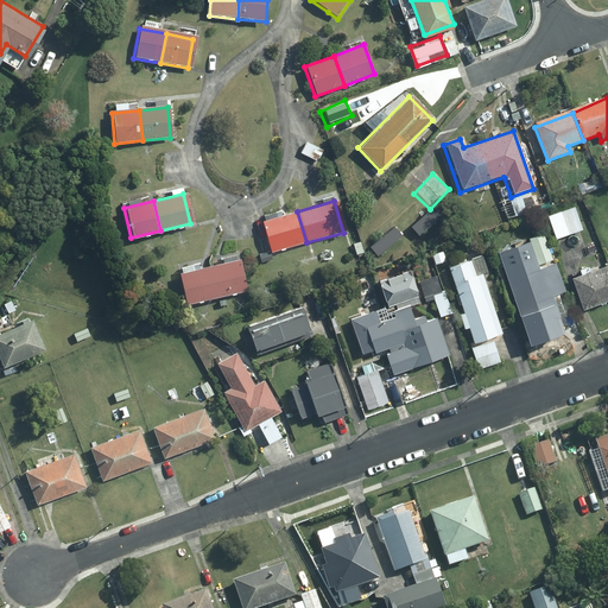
[(419,242),(405,208),(361,226),(375,260),(419,242)]
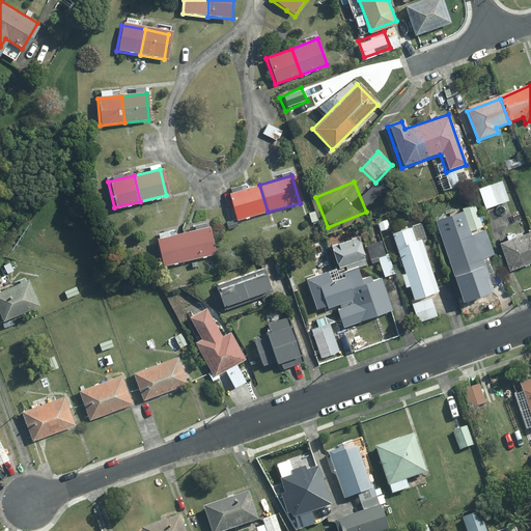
[(498,182),(476,192),(484,211),(506,200),(498,182)]
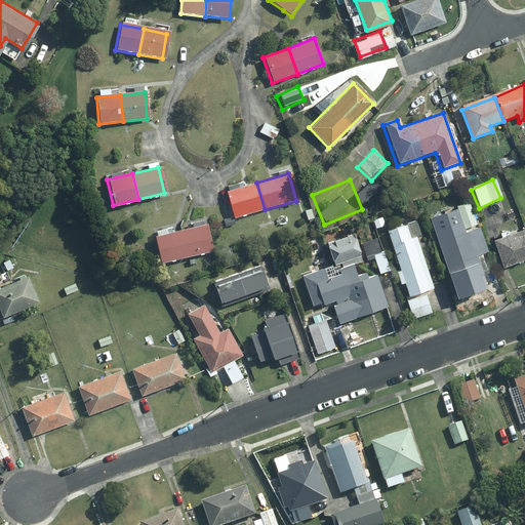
[(256,183),(225,192),(232,218),(265,209),(256,183)]
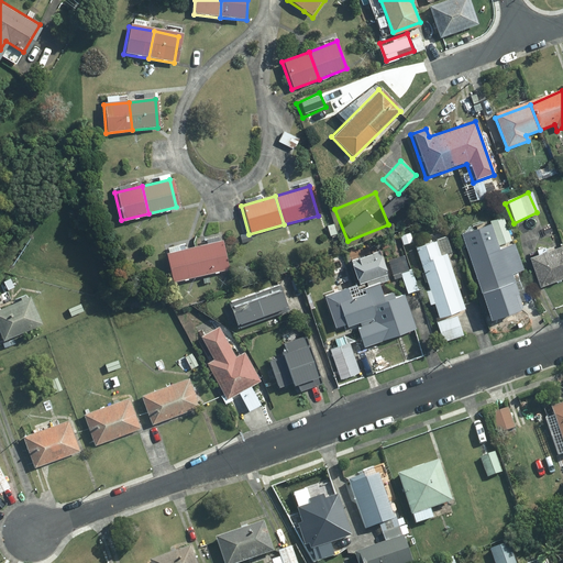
[(500,218),(487,223),(497,250),(510,245),(500,218)]
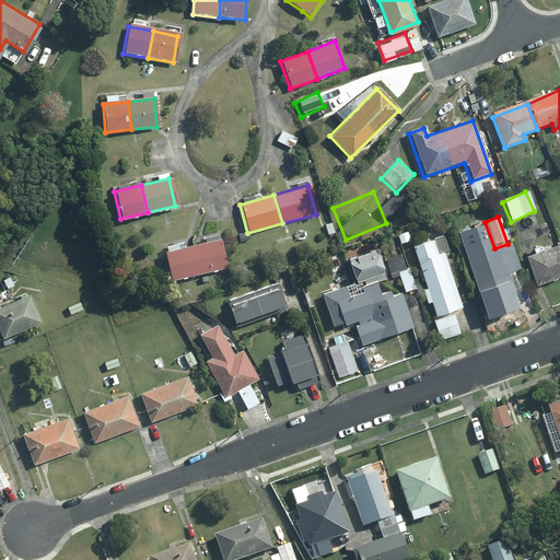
[(471,231),(457,235),(478,300),(513,289),(509,272),(520,269),(511,243),(508,244),(494,248),(491,249),(490,243),(477,247),(471,231)]
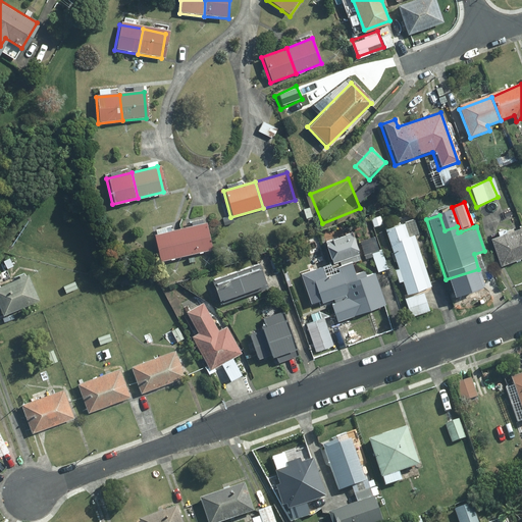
[(408,220),(380,230),(403,295),(431,285),(408,220)]
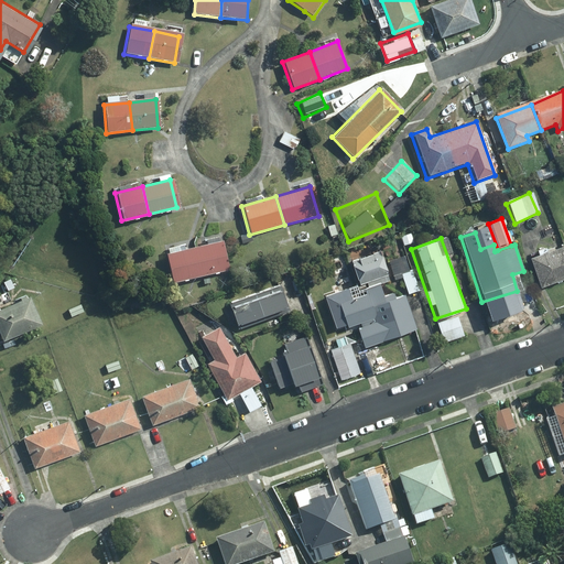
[(194,248),(199,275),(227,270),(220,242),(194,248)]
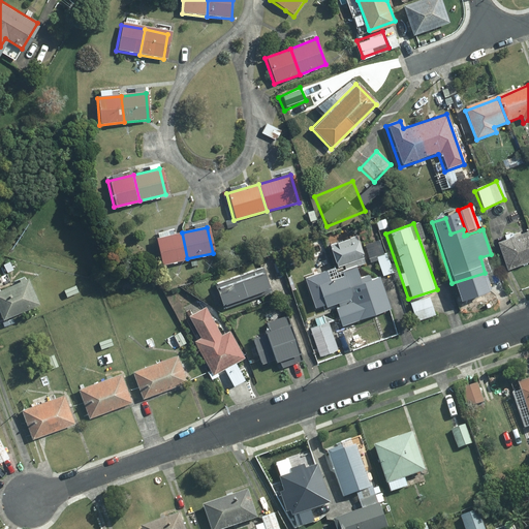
[(528,260),(528,229),(498,240),(507,268),(528,260)]
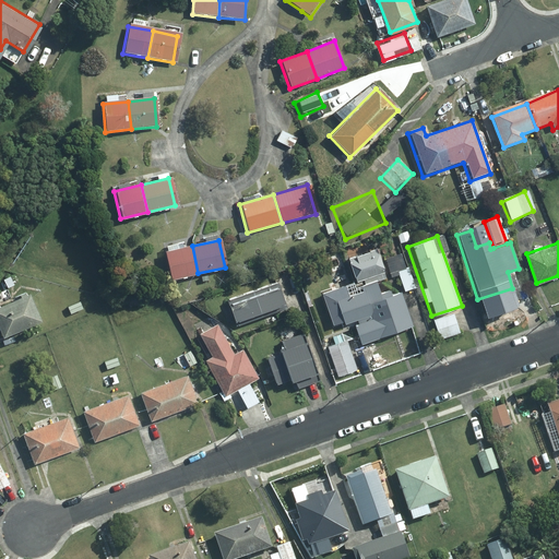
[(165,252),(171,280),(198,273),(192,246),(165,252)]
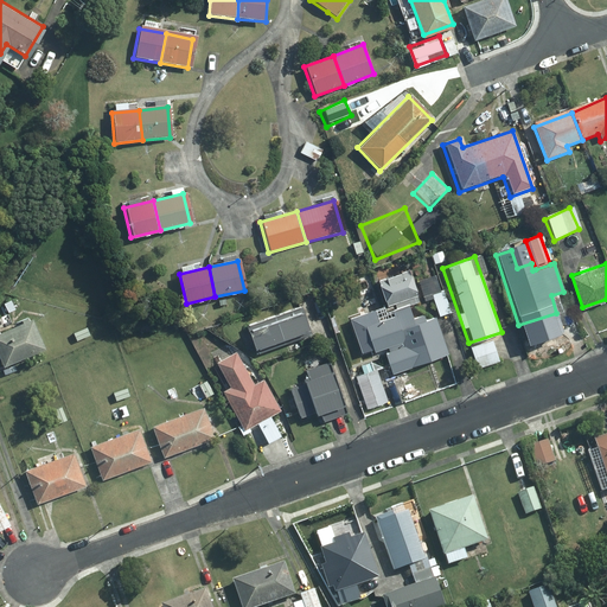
[(363,323),(358,324),(368,355),(381,351),(388,374),(448,355),(436,318),(415,325),(407,300),(414,298),(406,272),(372,282),(381,305),(359,312),(363,323)]
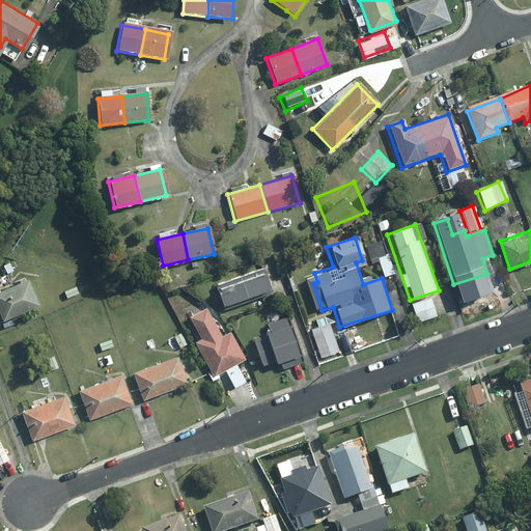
[(8,262),(3,266),(6,273),(12,270),(8,262)]
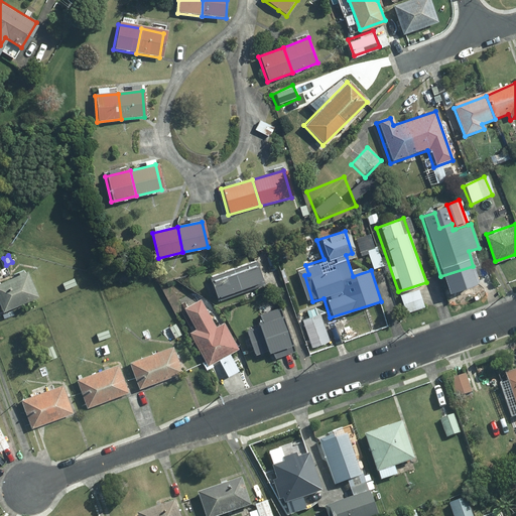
[(252,264),(208,280),(214,298),(258,282),(252,264)]
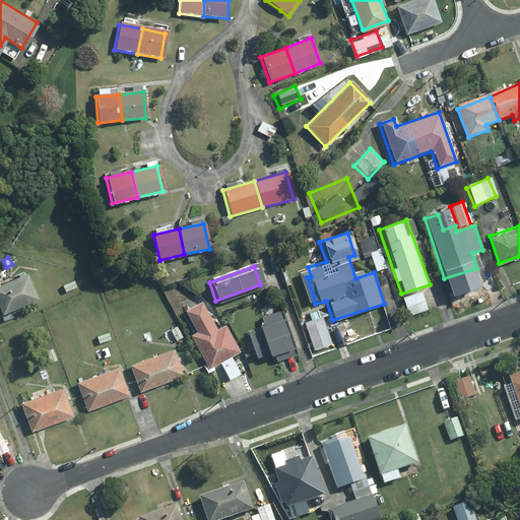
[(19,276),(0,284),(0,309),(2,313),(36,299),(25,274),(24,274),(22,272),(17,274),(19,276)]
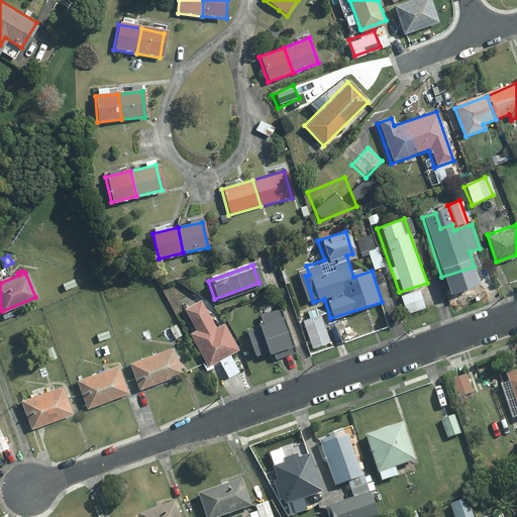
[(418,291),(397,298),(403,316),(424,309),(418,291)]
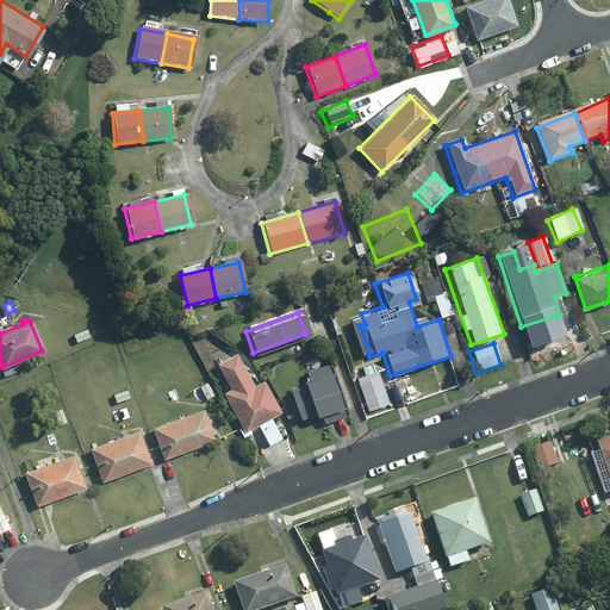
[(253,384),(236,355),(217,366),(231,392),(224,396),(244,434),(282,414),(262,378),(253,384)]
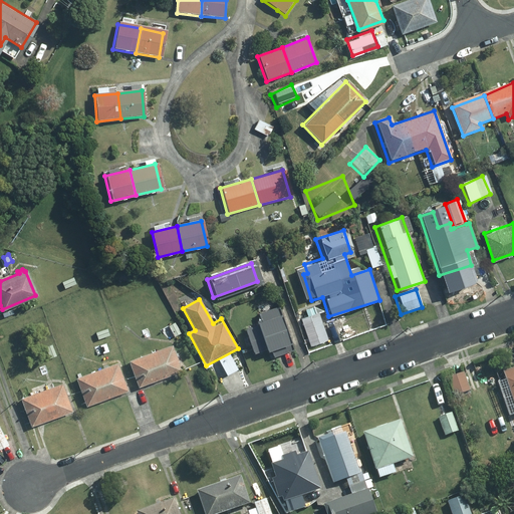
[(294,345),(280,306),(259,314),(262,322),(244,329),(255,359),(294,345)]
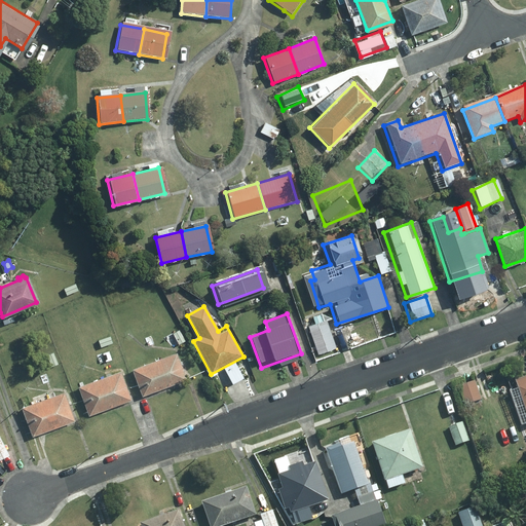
[(336,347),(325,320),(305,328),(316,355),(336,347)]
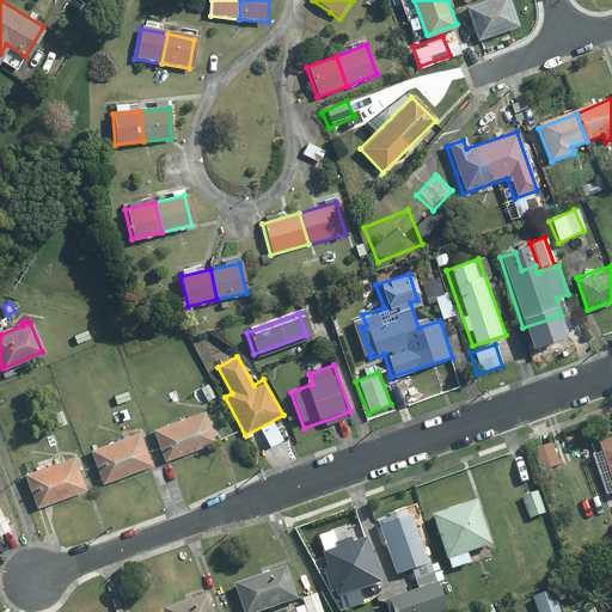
[(175,391),(167,393),(171,403),(178,399),(175,391)]
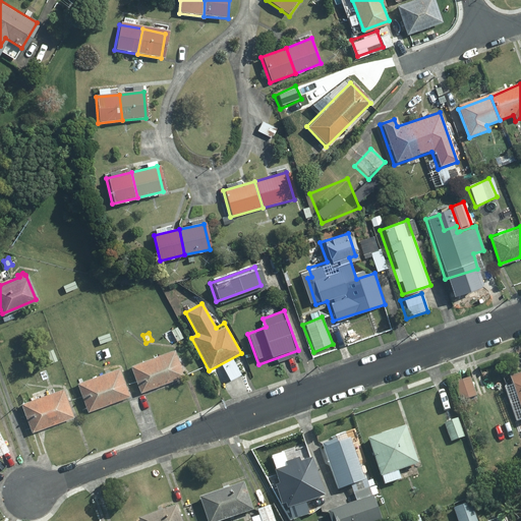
[(101,350),(95,352),(98,359),(103,357),(101,350)]
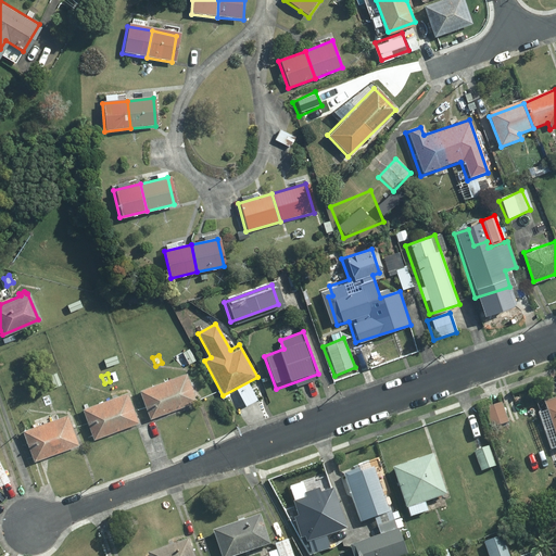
[(185,374),(139,391),(149,418),(204,397),(201,388),(190,391),(185,374)]
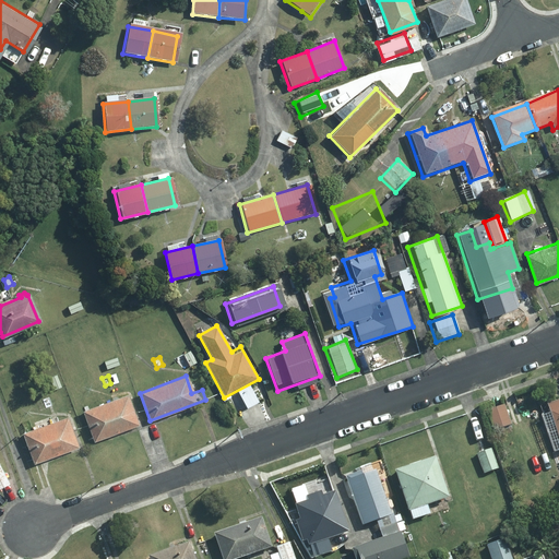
[(126,395),(82,411),(93,441),(137,425),(126,395)]
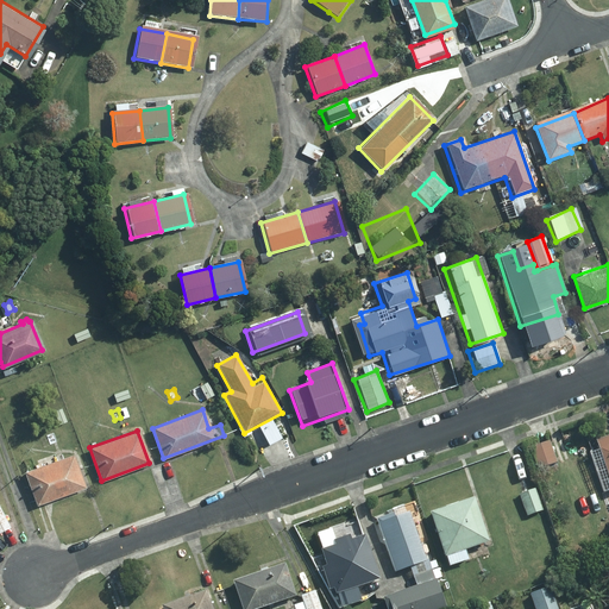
[(54,433),(45,435),(48,444),(56,441),(54,433)]
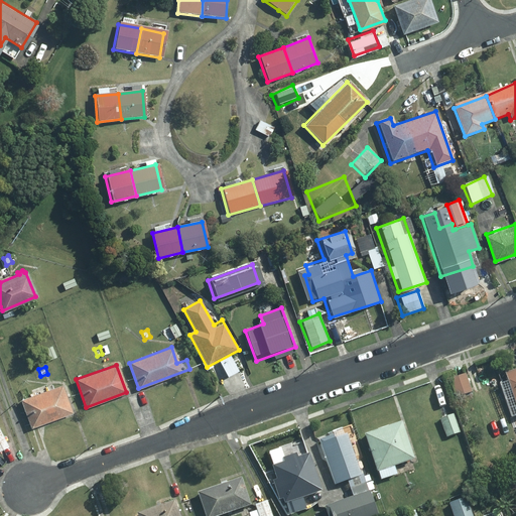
[(515,371),(501,377),(515,419),(515,371)]
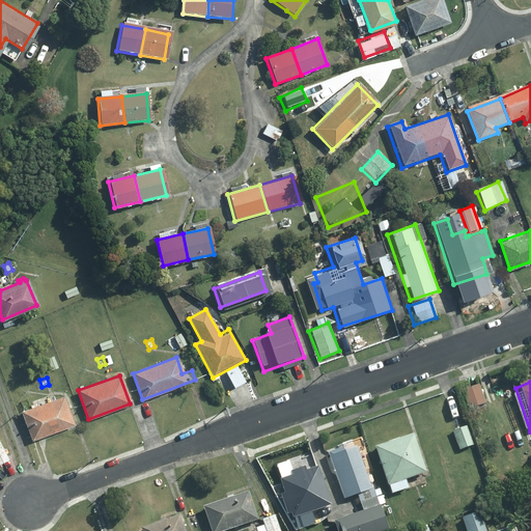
[(485,403),(478,387),(463,394),(470,411),(485,403)]
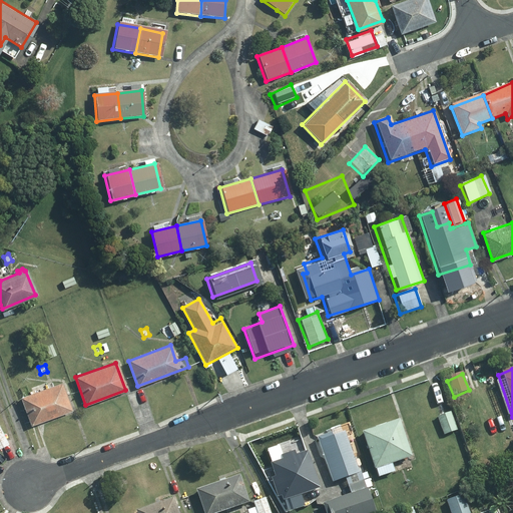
[(60,384),(20,398),(30,425),(70,411),(60,384)]
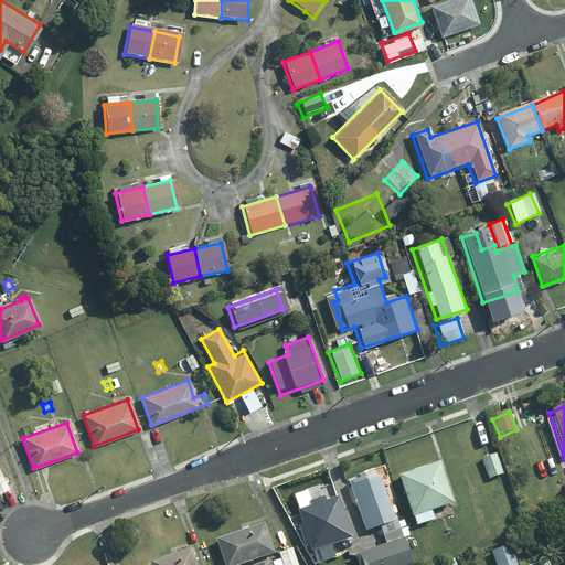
[(503,476),(496,455),(479,460),(487,481),(503,476)]
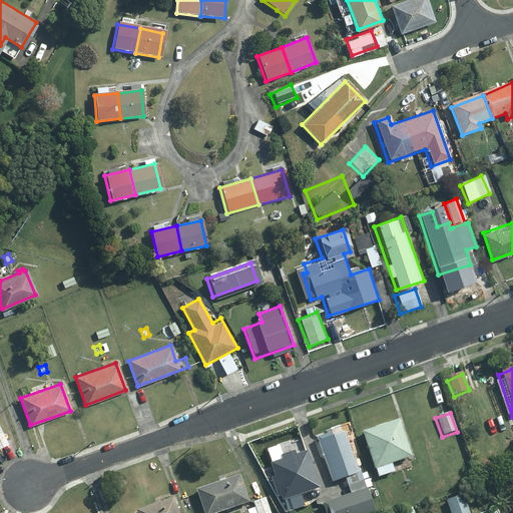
[(411,460),(397,423),(361,436),(377,479),(394,473),(392,467),(411,460)]
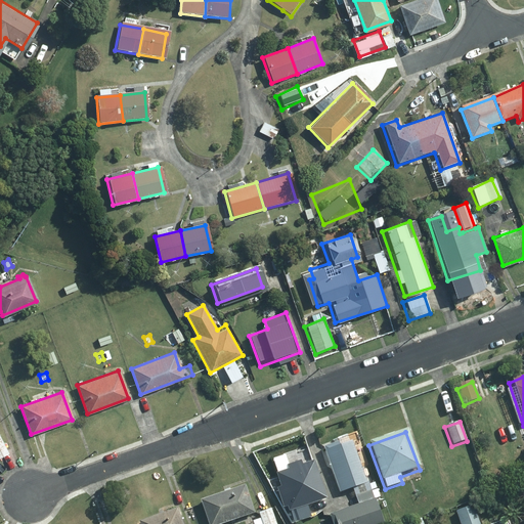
[(350,489),(353,495),(369,489),(357,457),(349,438),(319,449),(337,494),(350,489)]
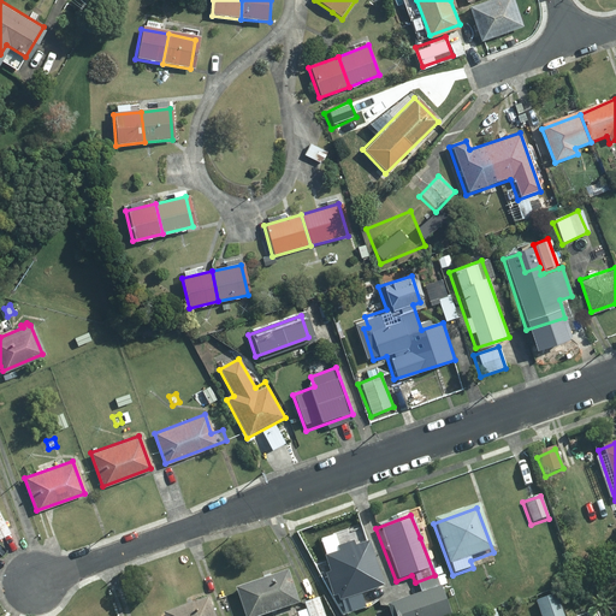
[(388,592),(368,543),(324,561),(325,566),(319,568),(343,615),(345,615),(369,611),(366,600),(388,592)]
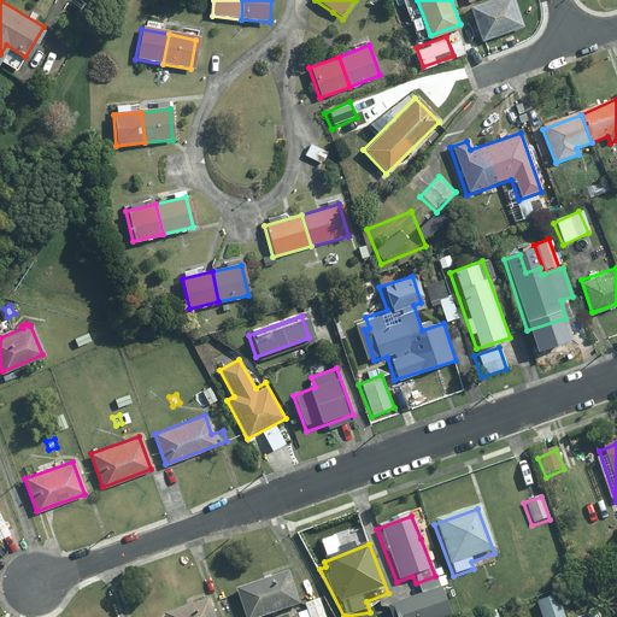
[(270,616),(299,607),(288,575),(235,593),(242,616),(270,616)]
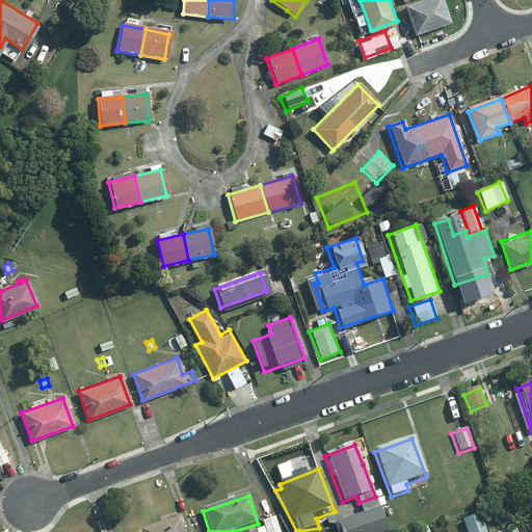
[(389,531),(375,497),(358,503),(364,515),(334,528),(335,531),(389,531)]
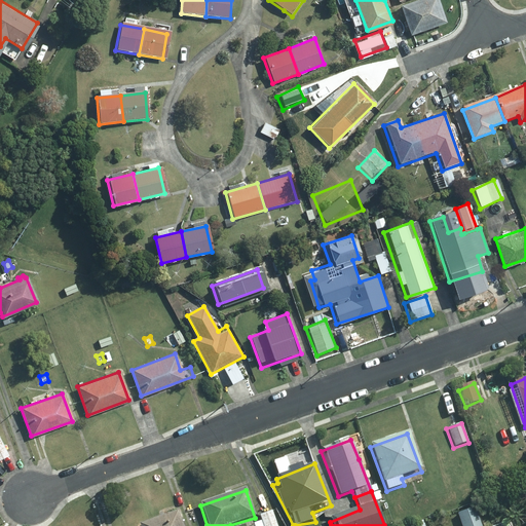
[(479,525),(474,510),(456,516),(459,525),(479,525)]
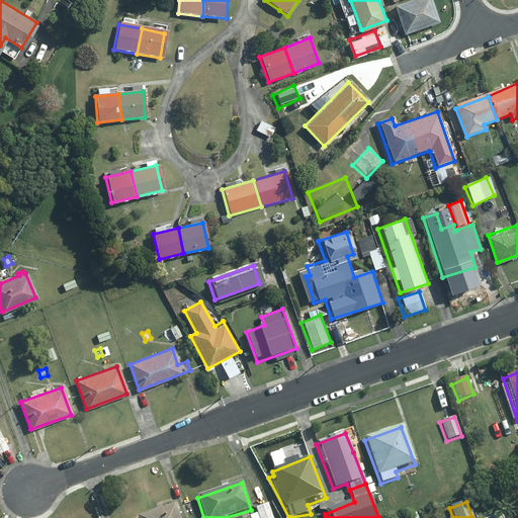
[(178,517),(173,503),(136,516),(136,517),(178,517)]
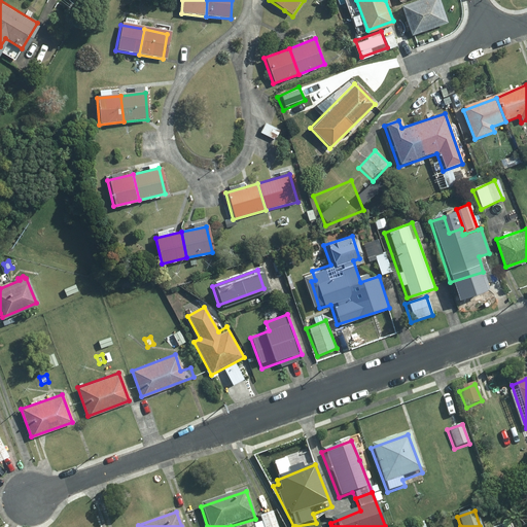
[(278,526),(273,512),(259,517),(262,526),(278,526)]
